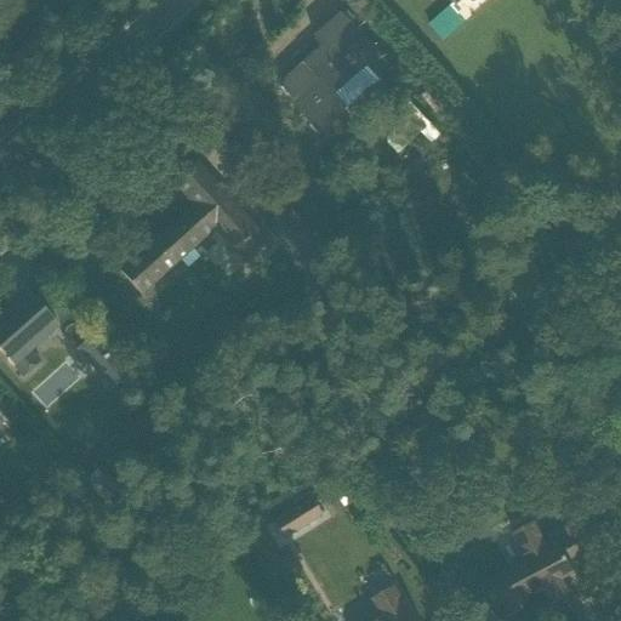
[(329,140),(399,74),(348,20),(278,85),(329,140)]
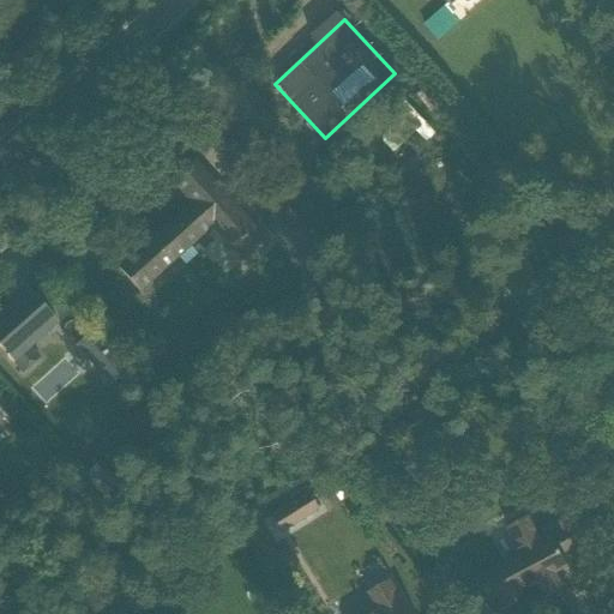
[(223,248),(247,226),(188,161),(152,193),(170,211),(112,264),(137,293),(206,229),(223,248)]
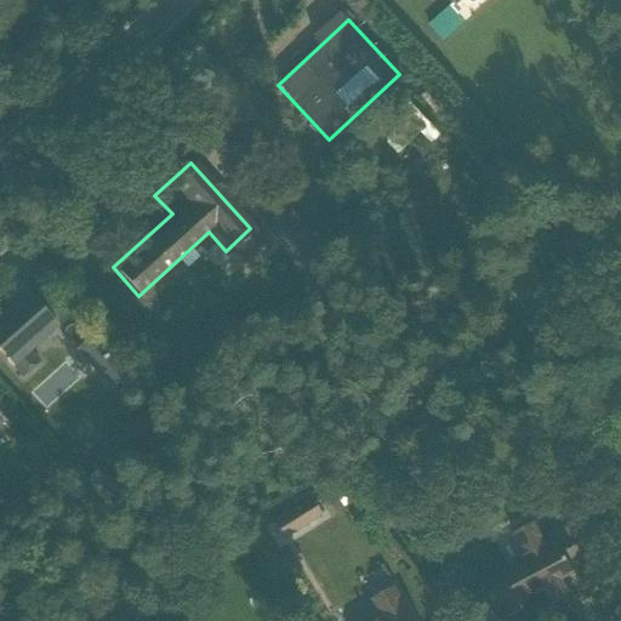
[(0,314),(45,357),(77,324),(26,275),(0,302),(0,314)]
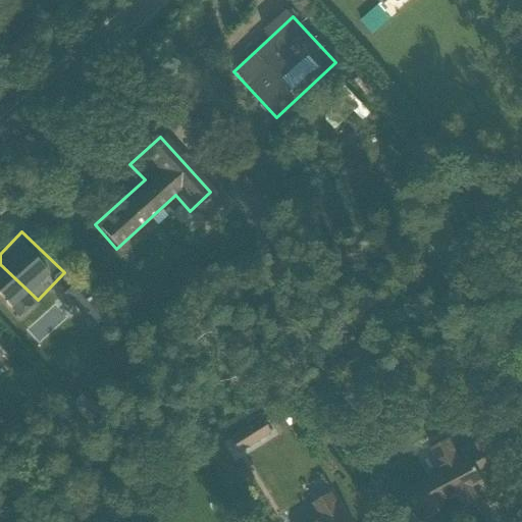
[(0,356),(9,349),(0,336),(0,356)]
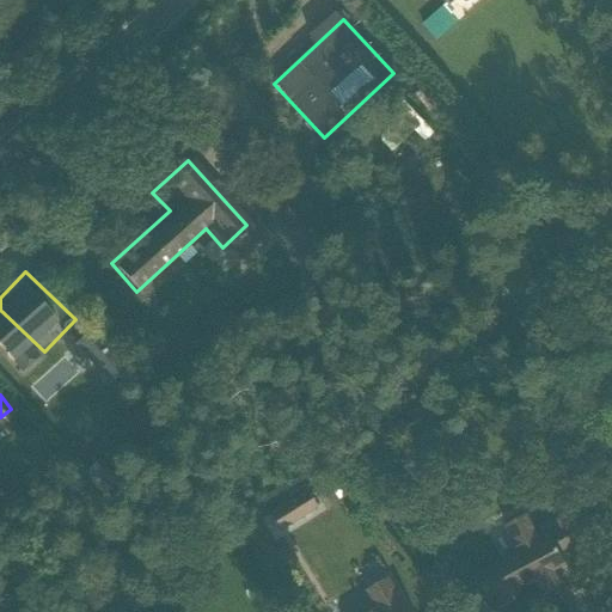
[(269,515),(316,497),(308,479),(262,497),(269,515)]
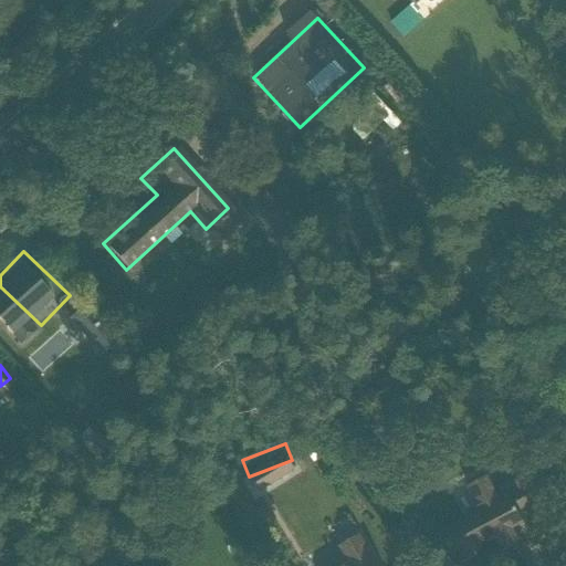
[(458,558),(527,523),(511,491),(500,496),(488,474),(462,486),(474,511),(442,527),(458,558)]
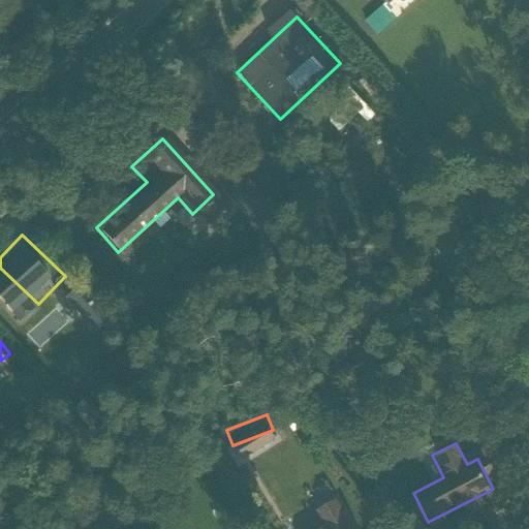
[(351,528),(332,497),(314,508),(324,525),(317,528),(351,528)]
